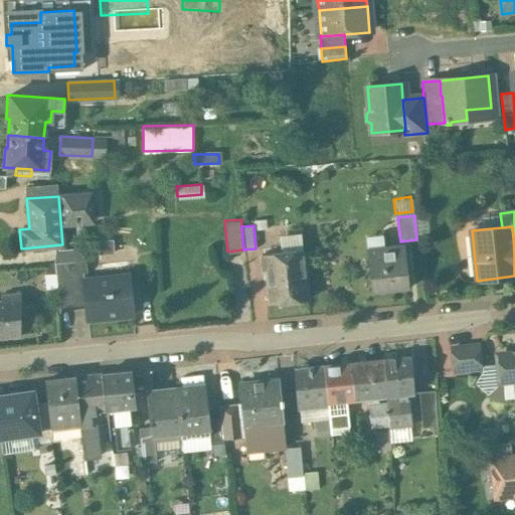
[(84,246),(58,248),(59,262),(87,260),(84,246)]
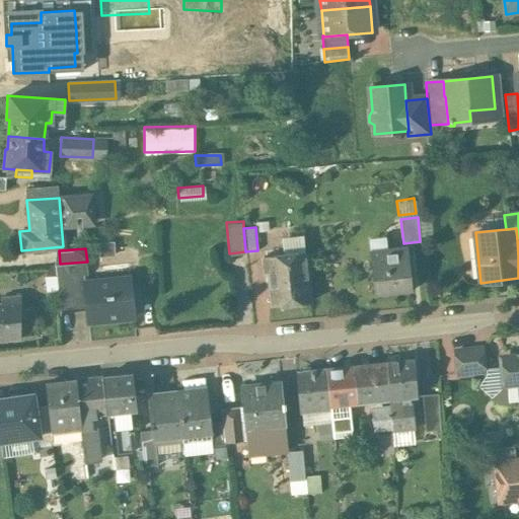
[(406,248),(371,252),(375,294),(411,291),(406,248)]
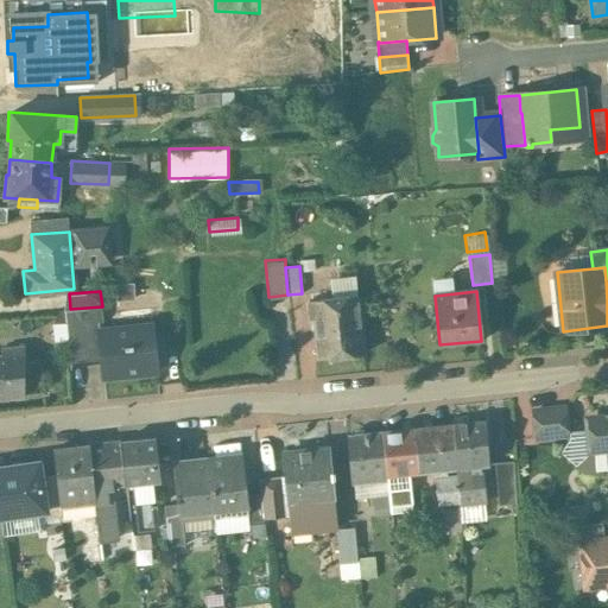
[(356,296),(308,302),(310,321),(315,320),(320,359),(362,354),(356,296)]
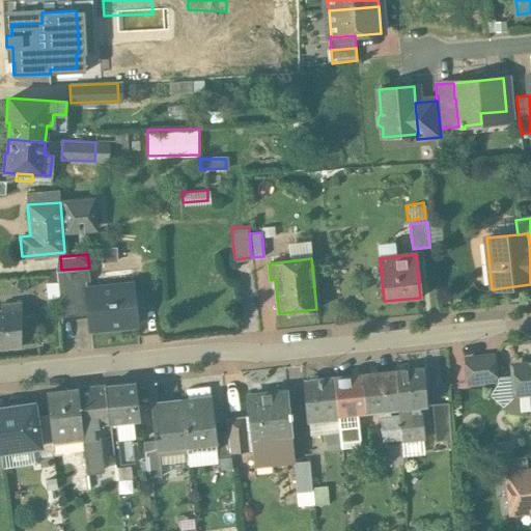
[(61,270),(57,271),(62,318),(88,315),(85,288),(86,288),(86,281),(90,280),(89,268),(61,270)]
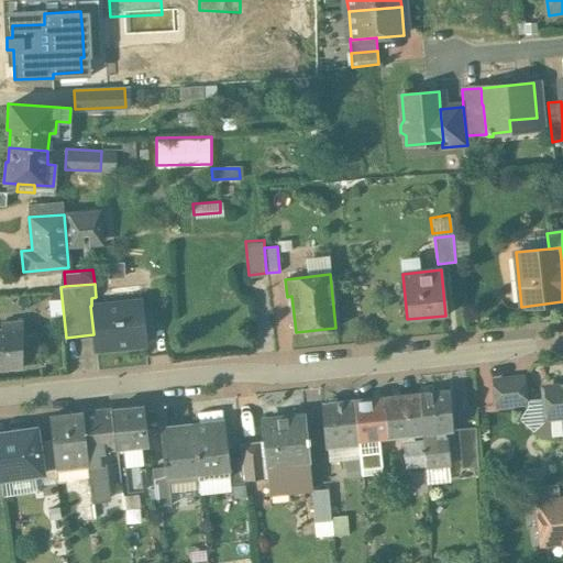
[(91,306),(90,306),(94,334),(96,350),(145,344),(141,300),(91,306)]
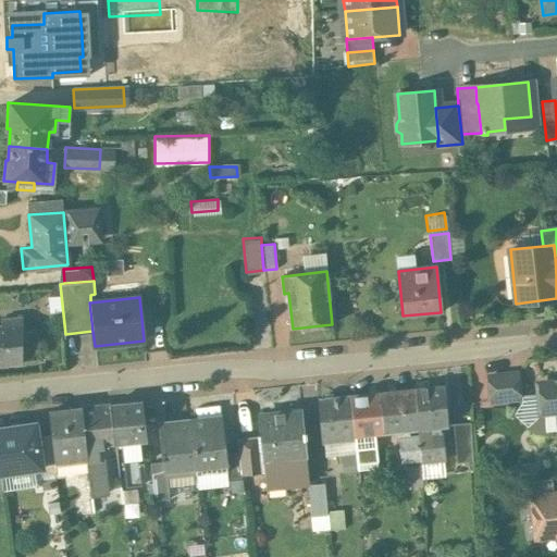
[(21,323),(0,324),(0,368),(25,366),(21,323)]
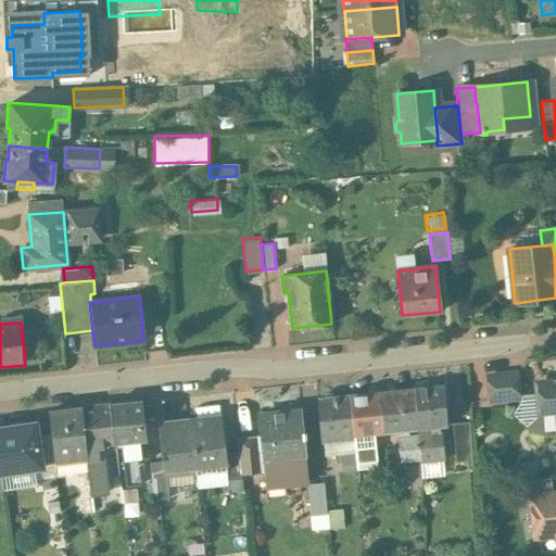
[(516,373),(488,376),(491,401),(519,397),(516,373)]
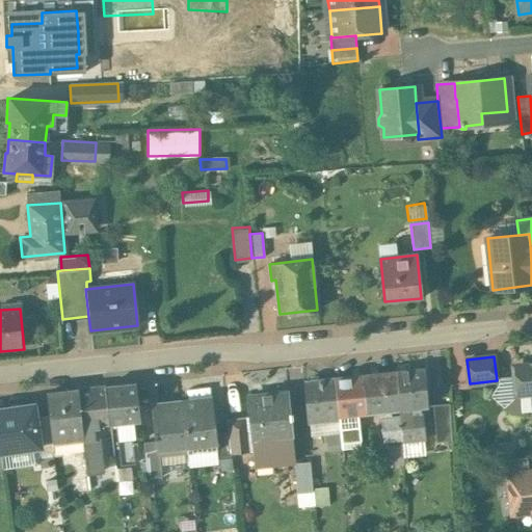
[(531,365),(514,367),(517,394),(520,393),(522,396),(530,395),(531,392),(531,365)]
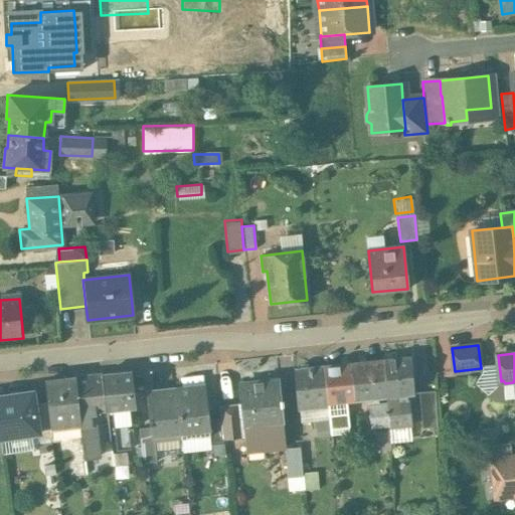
[(410,358),(383,360),(387,397),(389,426),(408,424),(406,411),(404,411),(402,395),(414,394),(410,358)]
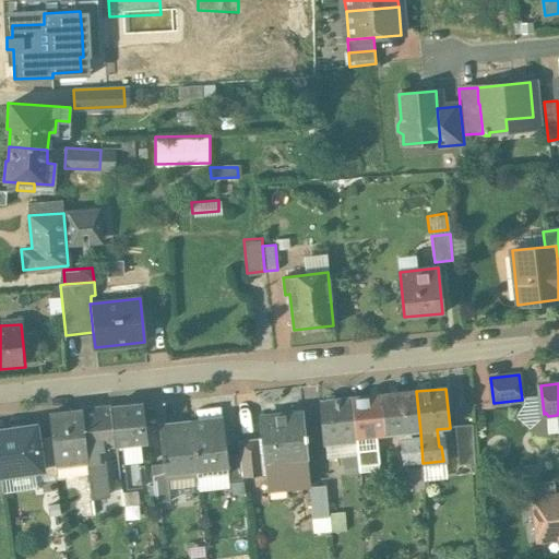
[(416,391),(384,395),(388,435),(401,432),(402,450),(401,450),(403,465),(423,463),(420,431),(416,391)]
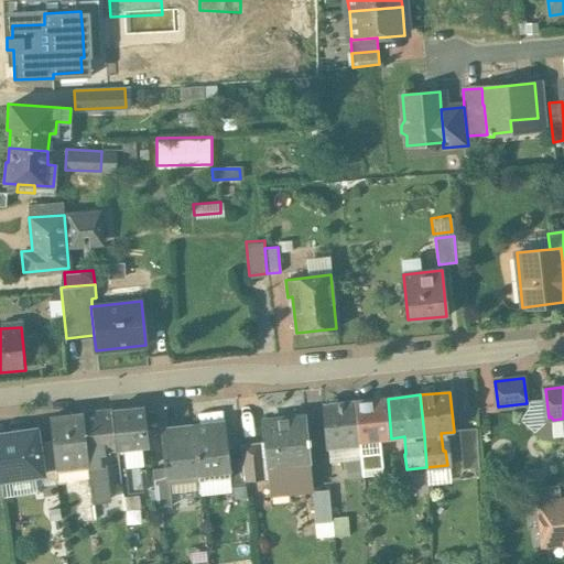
[(388,399),(356,402),(359,442),(359,443),(360,455),(362,476),(367,476),(383,475),(382,468),(383,468),(380,440),(391,438),(388,399)]
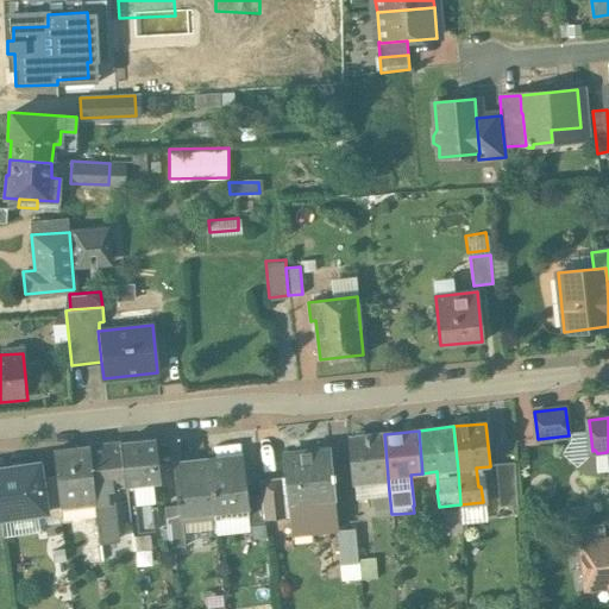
[(384,433),(350,437),(355,482),(388,478),(388,477),(384,434),(384,433)]
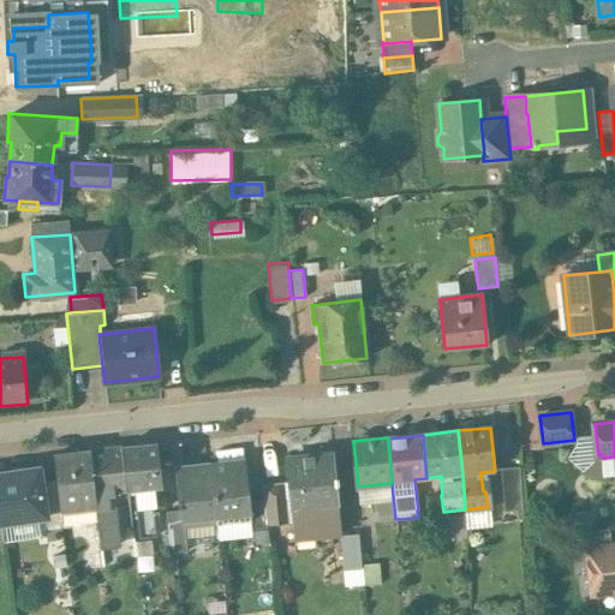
[(157,445),(121,448),(126,490),(126,493),(135,491),(138,526),(139,538),(155,537),(150,490),(162,488),(157,445)]
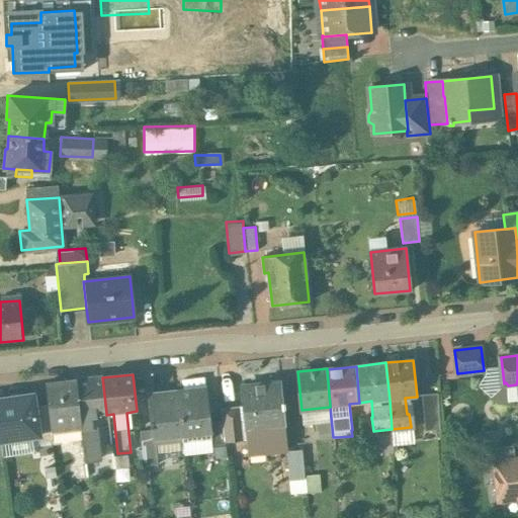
[(102,377),(75,379),(80,417),(90,415),(92,441),(104,439),(101,413),(106,413),(102,377)]
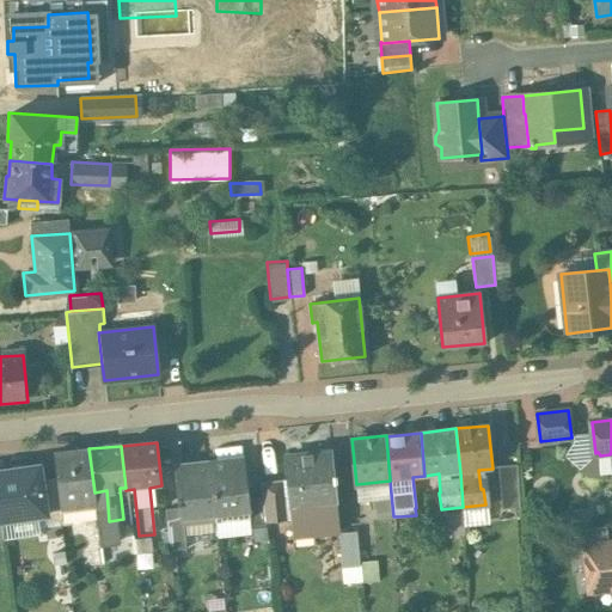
[(89,448),(54,453),(56,478),(60,508),(96,503),(95,493),(89,448)]
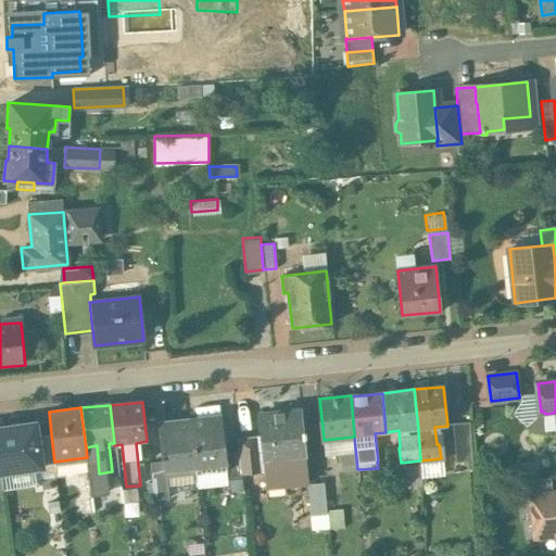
[(301,411),(261,415),(263,434),(260,436),(263,459),(264,459),(265,471),(265,475),(282,474),(283,484),(308,482),(305,456),(306,456),(301,411)]
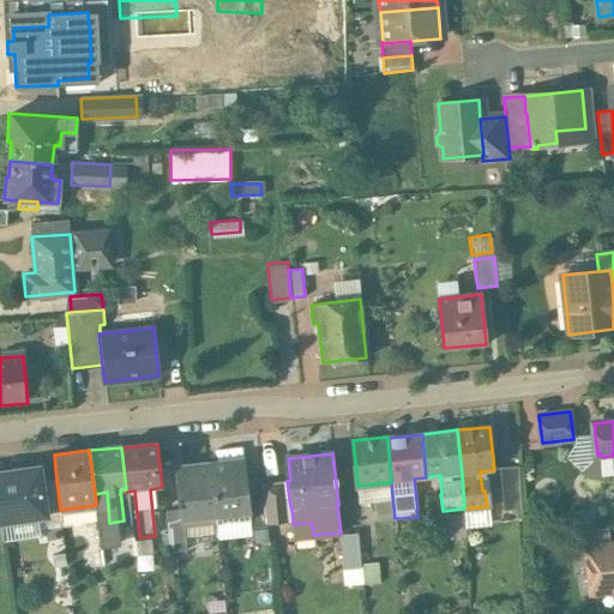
[(245,461),(210,465),(216,519),(248,516),(251,516),(248,501),(245,461)]
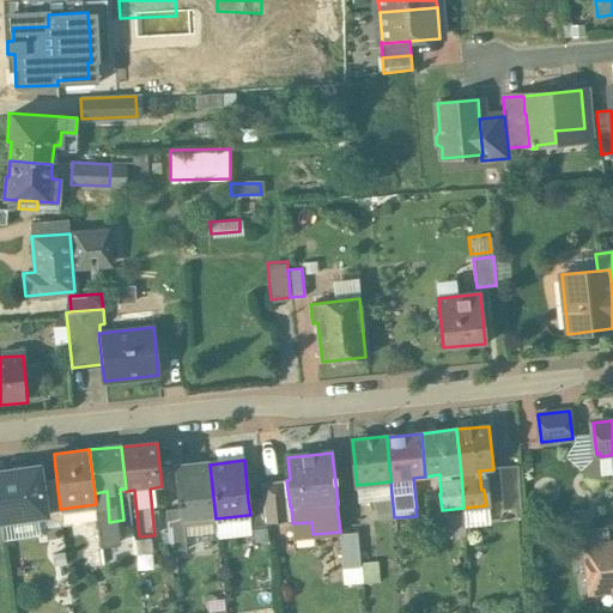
[(210,465),(176,468),(180,498),(177,498),(178,504),(181,504),(181,508),(182,523),(183,522),(216,519),(210,465)]
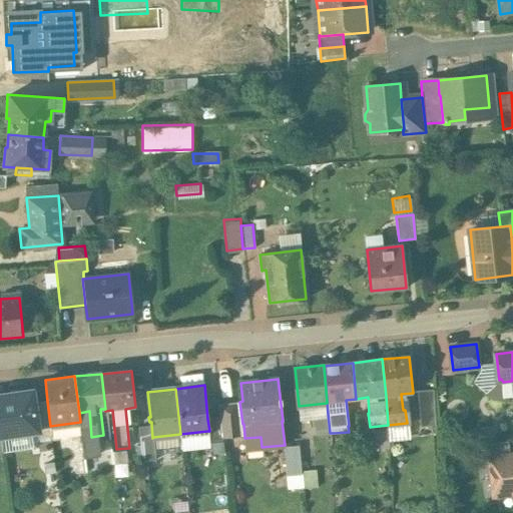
[(433,390),(418,391),(421,427),(436,426),(433,390)]
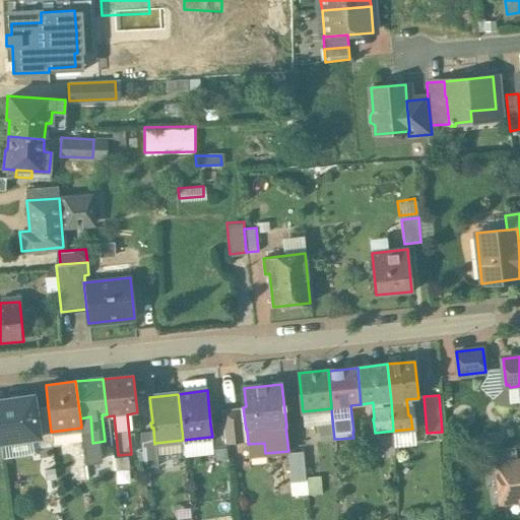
[(34,396),(0,400),(0,438),(1,443),(38,437),(40,437),(36,408),(34,396)]
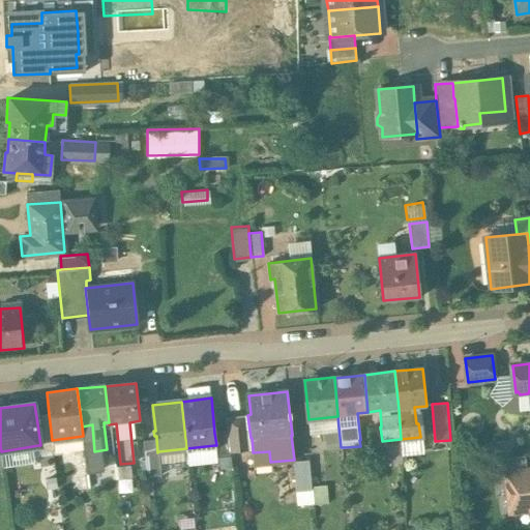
[(52,440),(49,414),(36,416),(40,445),(38,445),(39,453),(54,451),(52,440)]
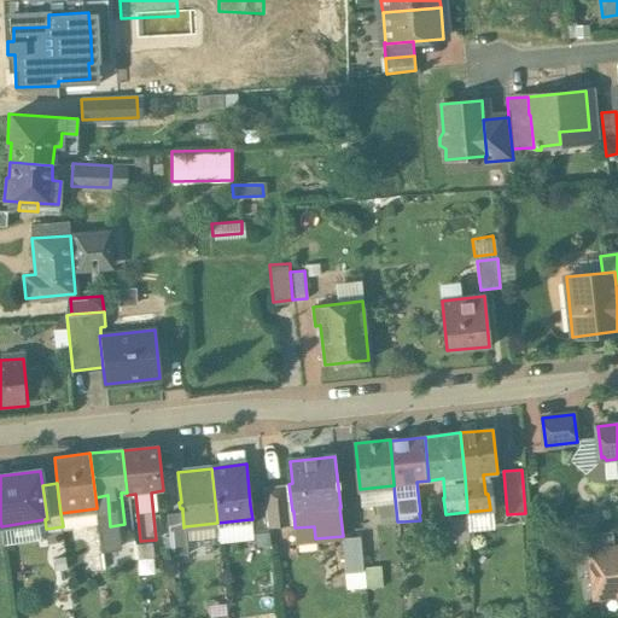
[(289,484),(264,488),(266,503),(268,528),(295,524),(293,511),(292,511),(289,484)]
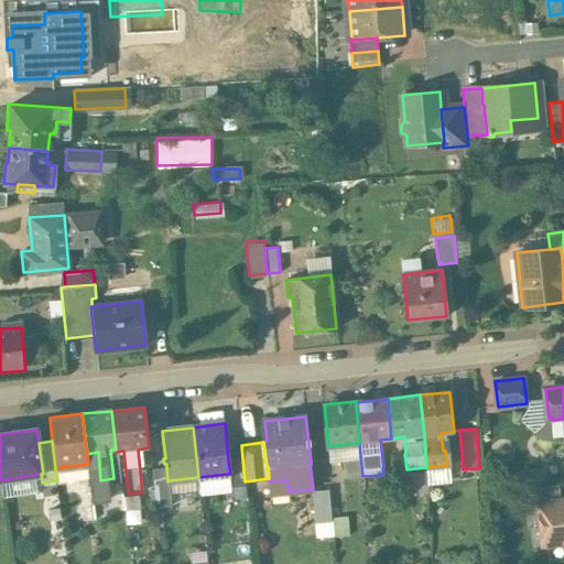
[(242,459),(228,461),(230,474),(228,474),(230,487),(245,485),(245,481),(242,459)]
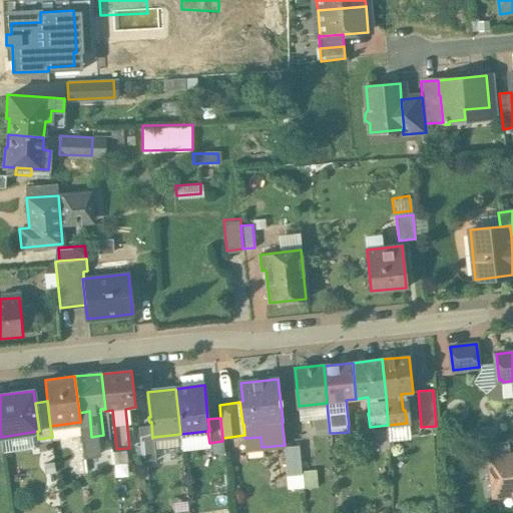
[(151,425),(139,426),(143,460),(156,459),(153,437),(152,438),(151,425)]
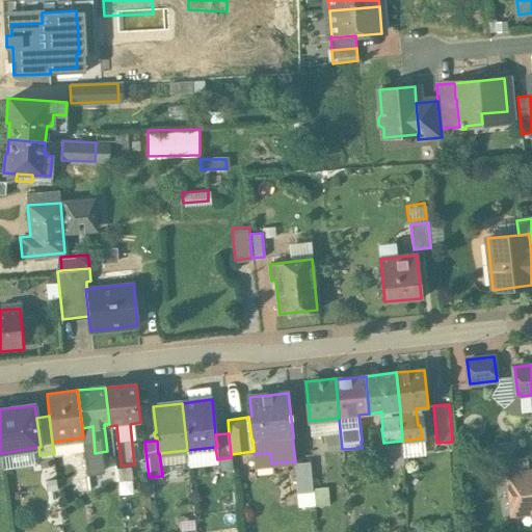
[(527,457),(501,460),(503,478),(510,478),(510,476),(529,474),(527,457)]
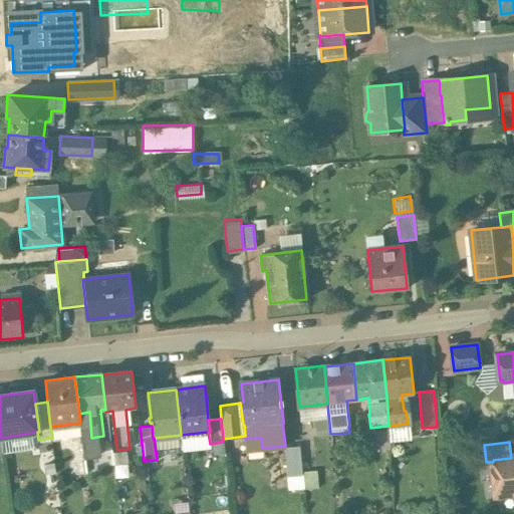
[(299,449),(285,451),(287,476),(301,475),(299,449)]
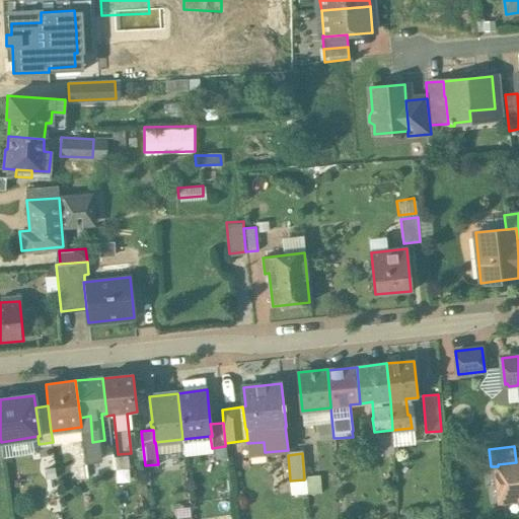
[(518,461),(516,462),(498,464),(498,466),(500,490),(514,489),(518,496),(518,461)]
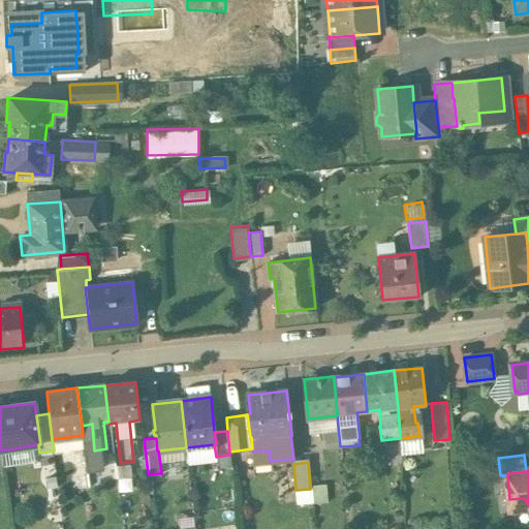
[(127,473),(115,475),(117,491),(129,489),(127,473)]
